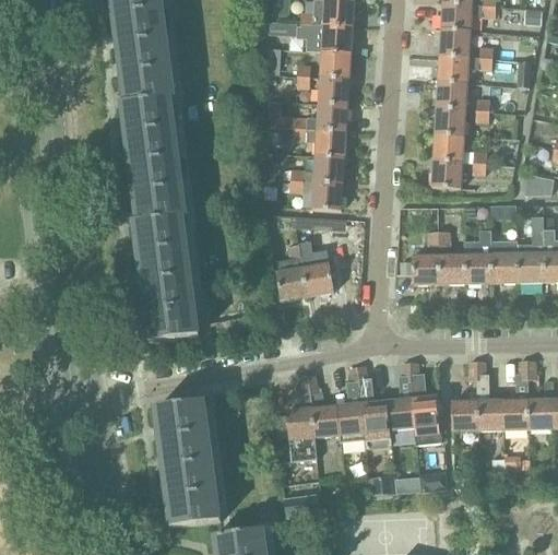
[(114,14),(163,8),(162,0),(113,0),(113,1),(114,14)]
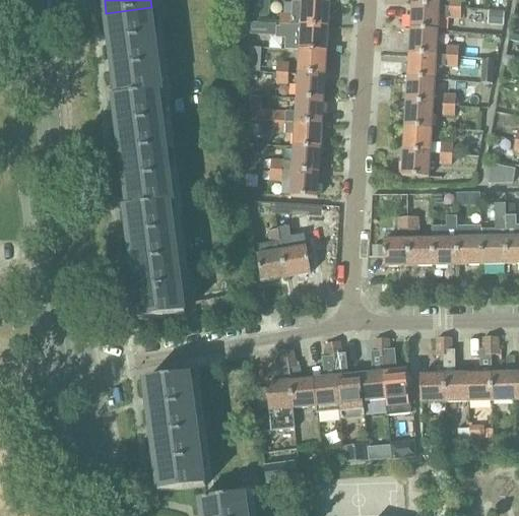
[(292,11),(290,22),(328,24),(329,0),(292,0),(292,11)]
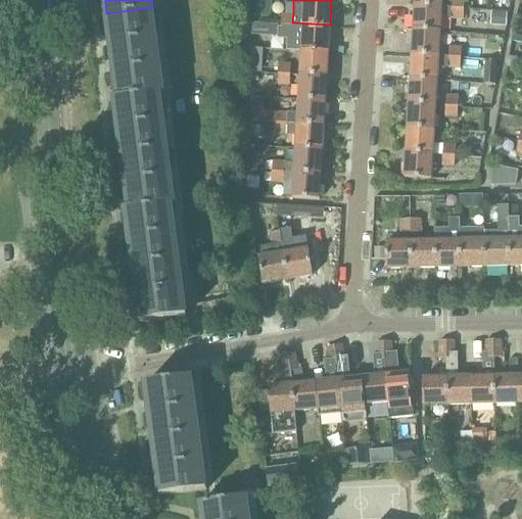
[(415,3),(413,28),(440,29),(440,14),(451,15),(452,5),(441,4),(415,3)]
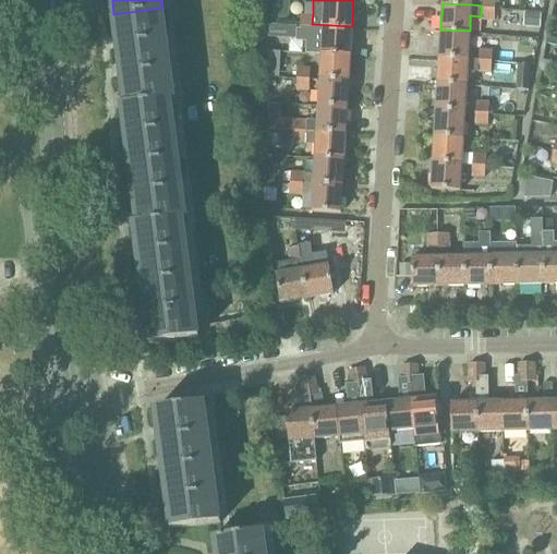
[(481,16),(494,17),(494,7),(482,5),(481,16)]
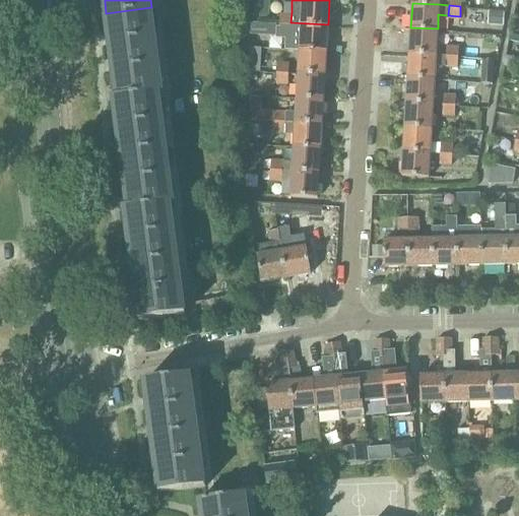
[(155,35),(151,7),(106,13),(108,27),(110,41),(155,35)]
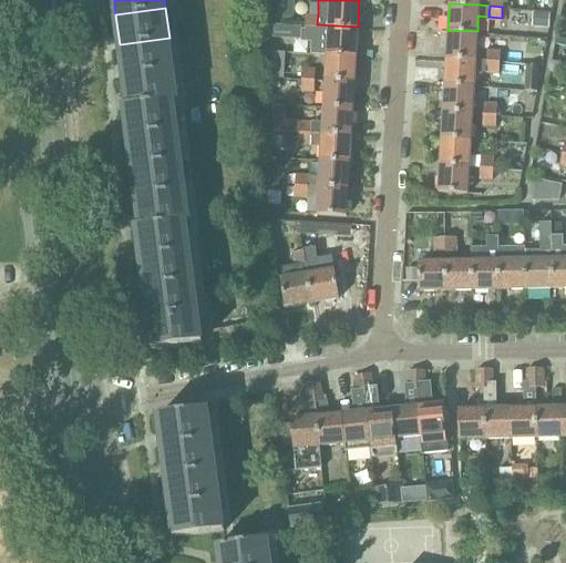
[(533,10),(532,23),(548,24),(548,11),(533,10)]
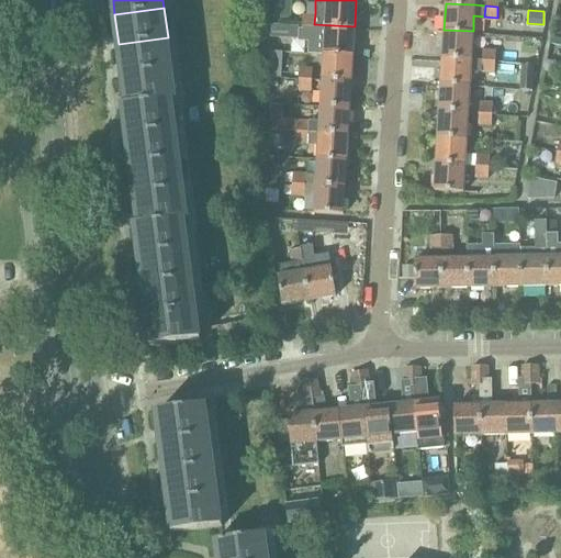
[(302,12),(302,23),(314,24),(315,12),(302,12)]
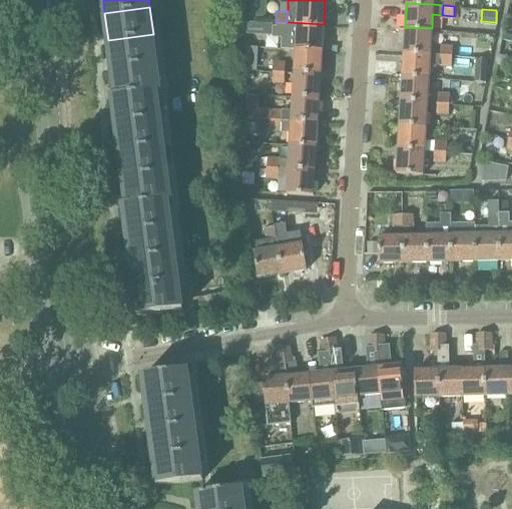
[(247,19),(246,31),(273,33),(274,24),(274,21),(247,19)]
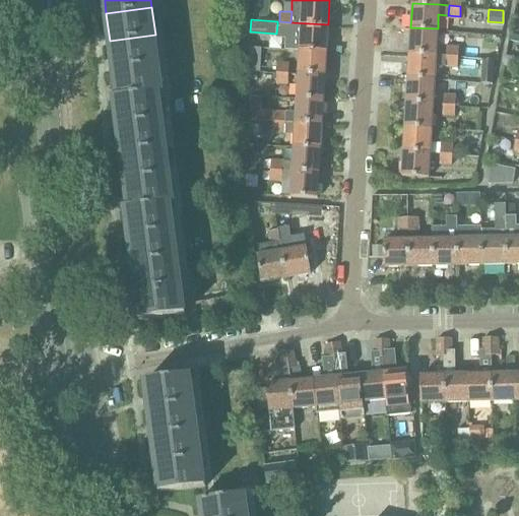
[(277,24),(276,34),(288,34),(288,47),(300,47),(326,49),(328,24),(290,22),(279,21),(278,24),(277,24)]
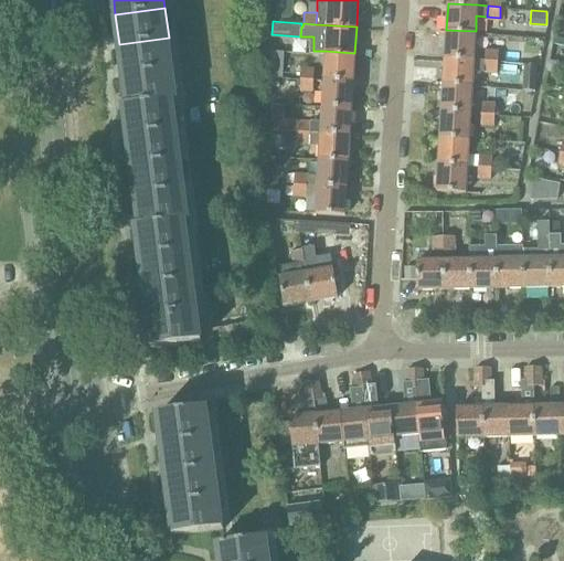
[(446,30),(445,56),(474,57),(476,31),(446,30)]
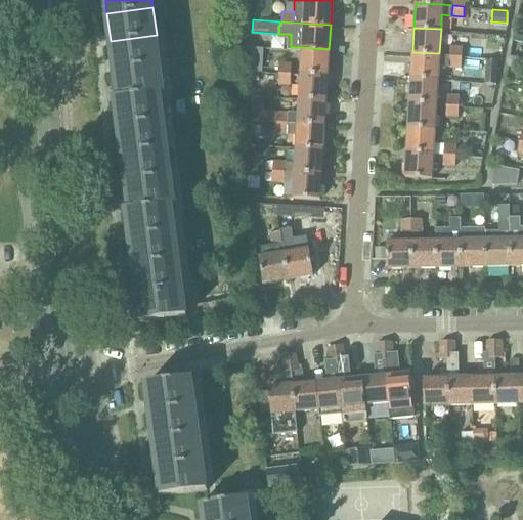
[(157,35),(111,41),(114,70),(161,63),(157,35)]
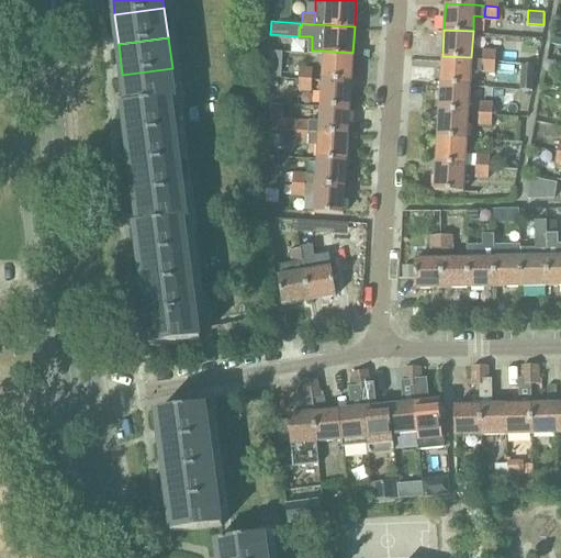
[(482,57),(482,58),(494,58),(495,47),(482,46),(482,57)]
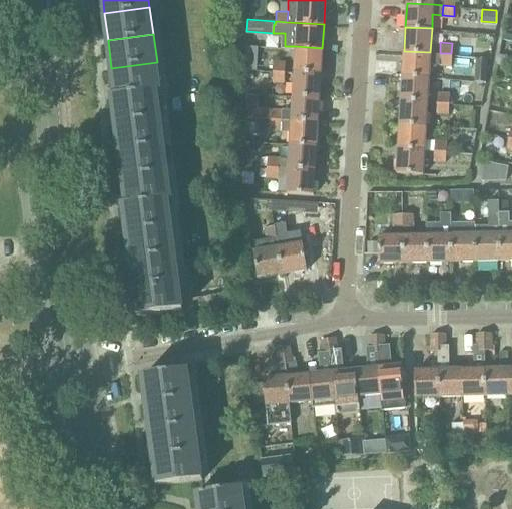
[(296,46),(294,70),(321,72),(322,48),(296,46)]
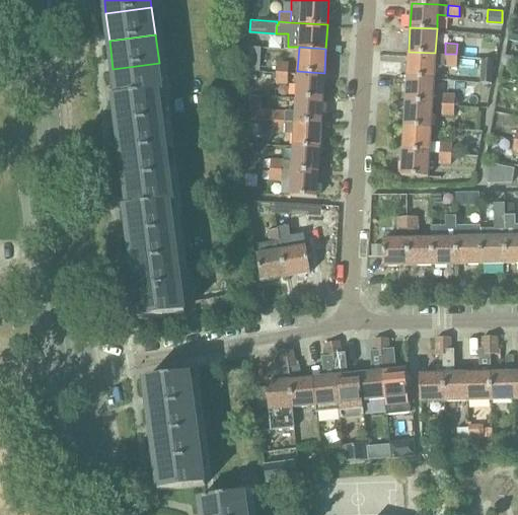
[(409,52),(407,76),(434,77),(434,63),(444,64),(445,54),(445,53),(435,53),(409,52)]
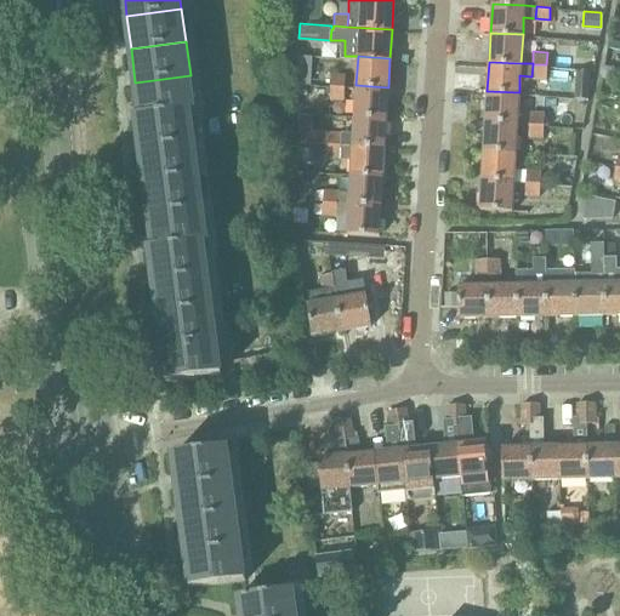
[(533,64),(532,77),(546,78),(546,66),(533,64)]
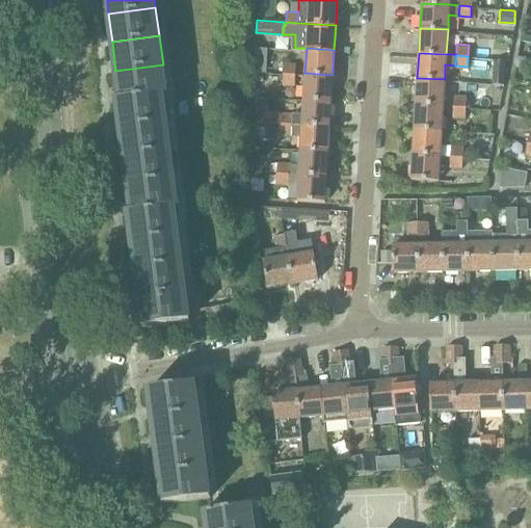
[(503,83),(505,59),(494,58),(492,82),(503,83)]
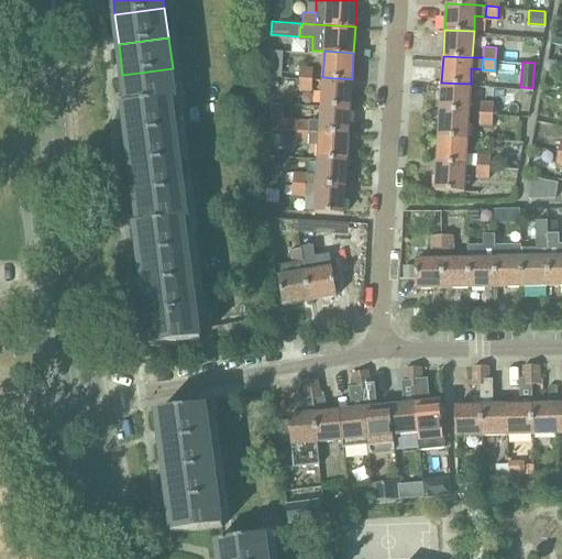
[(299,64),(298,76),(312,77),(312,65),(299,64)]
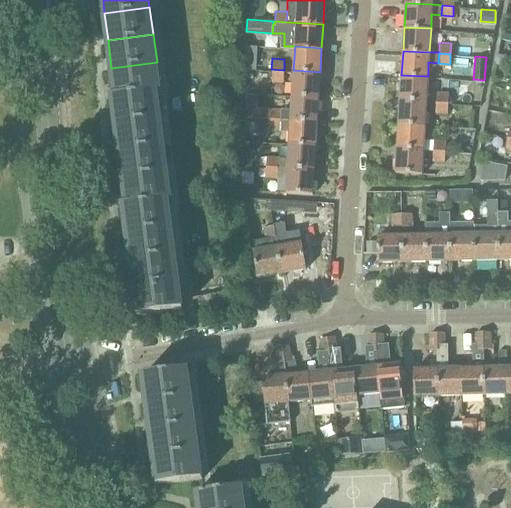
[(157,62),(111,68),(115,94),(115,95),(157,89),(157,90),(160,90),(157,62)]
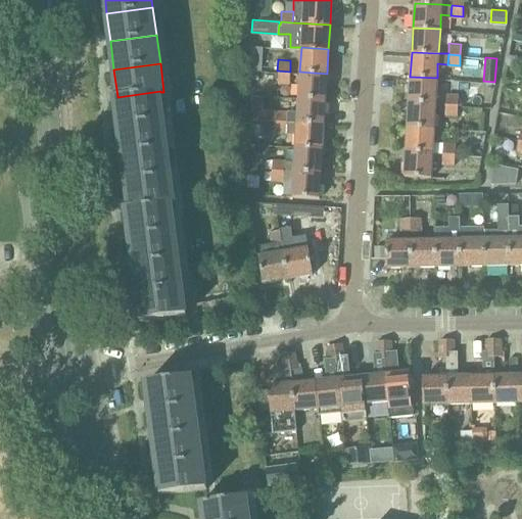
[(290,72),(277,71),(277,83),(289,83),(290,72)]
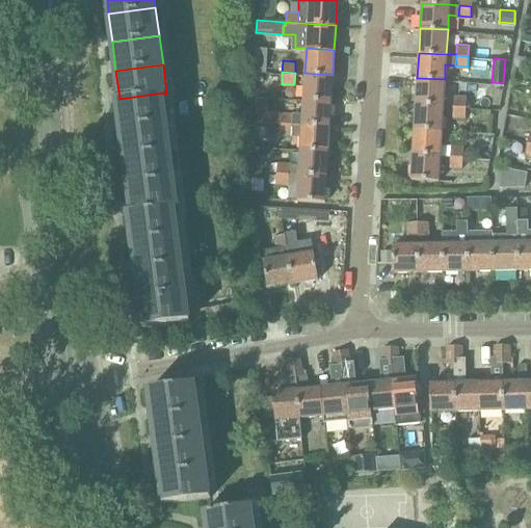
[(304,73),(303,98),(330,100),(333,75),(304,73)]
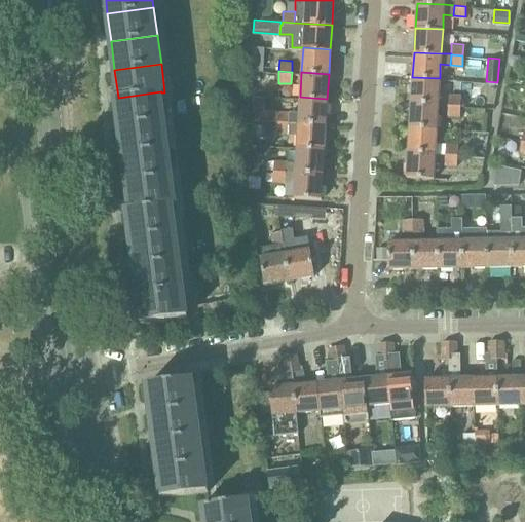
[(412,77),(411,101),(438,103),(440,78),(412,77)]
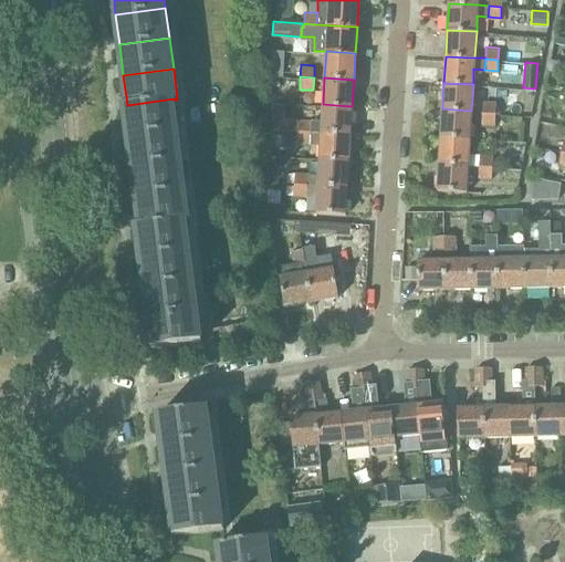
[(127,104),(124,105),(127,135),(177,127),(174,100),(174,99),(127,105),(127,104)]
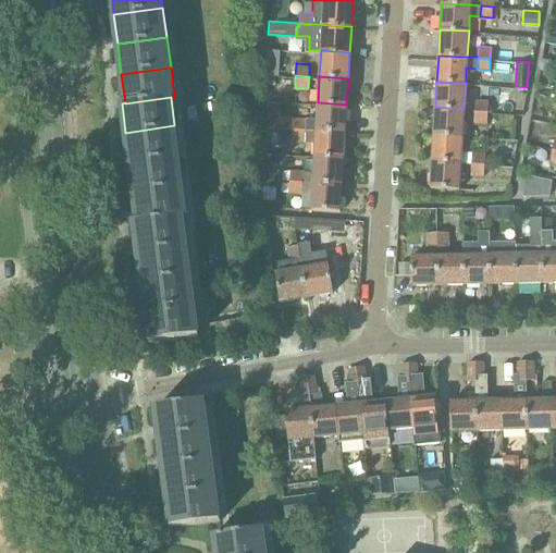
[(474,98),(474,110),(486,110),(487,99),(474,98)]
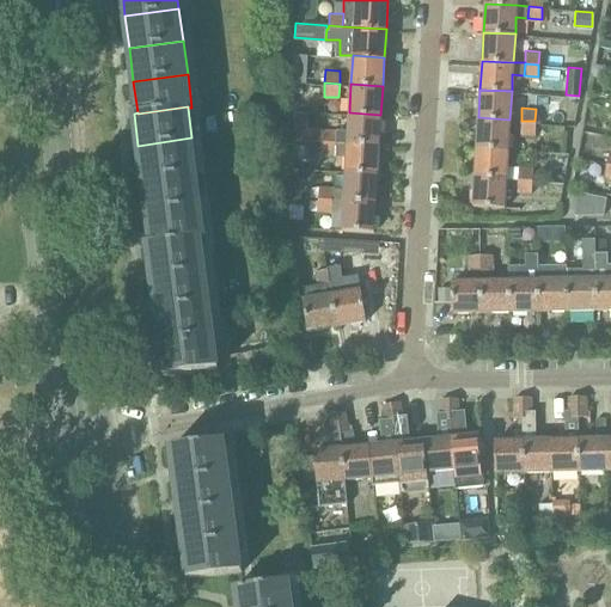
[(337,112),(335,141),(379,143),(380,115),(349,112),(337,112)]
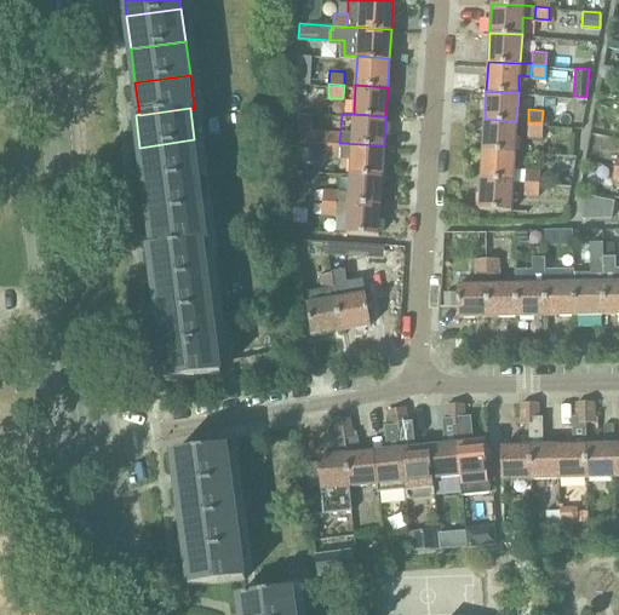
[(485,119),(482,148),(515,150),(516,121),(485,119)]
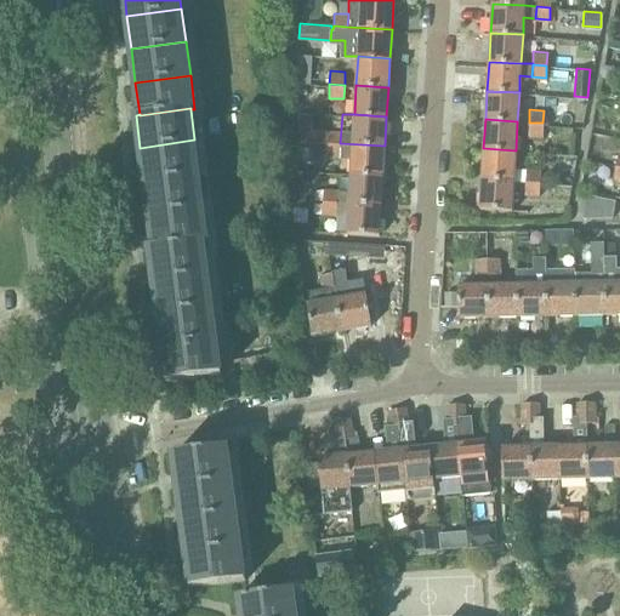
[(529,123),(528,135),(542,136),(542,123),(529,123)]
